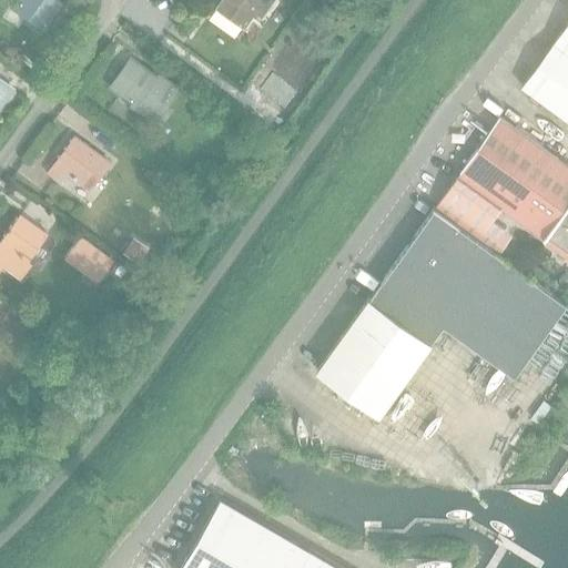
[(60,4),(54,0),(20,0),(12,11),(40,31),(60,4)]
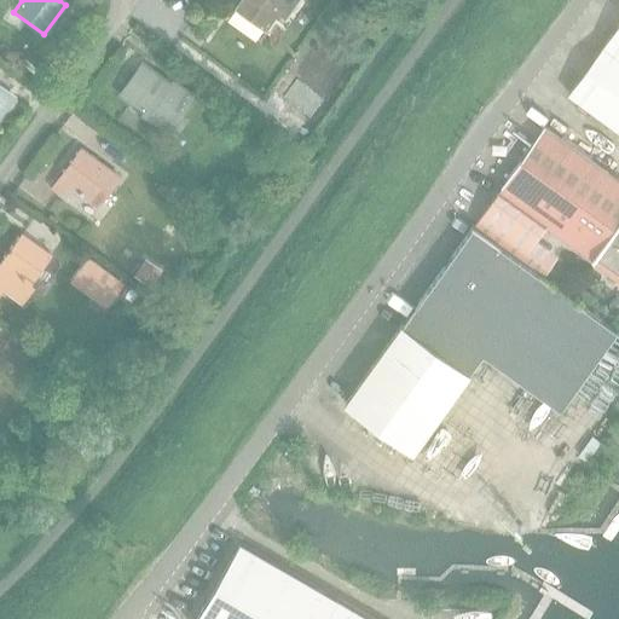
[(242,0),(236,9),(266,30),(288,0),(242,0)]
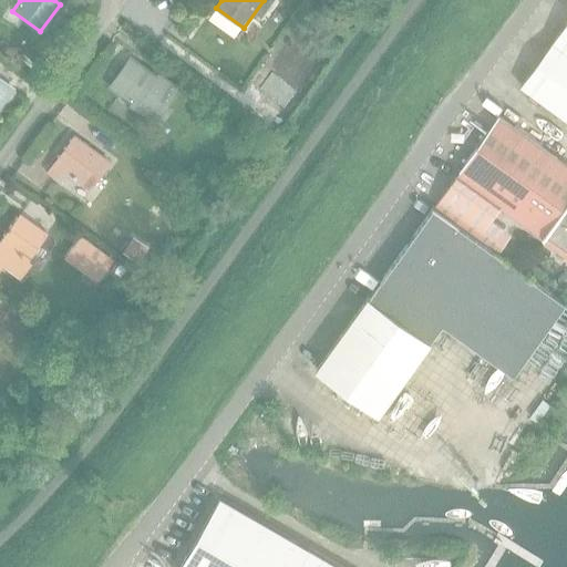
[(566,120),(566,24),(522,88),(566,120)]
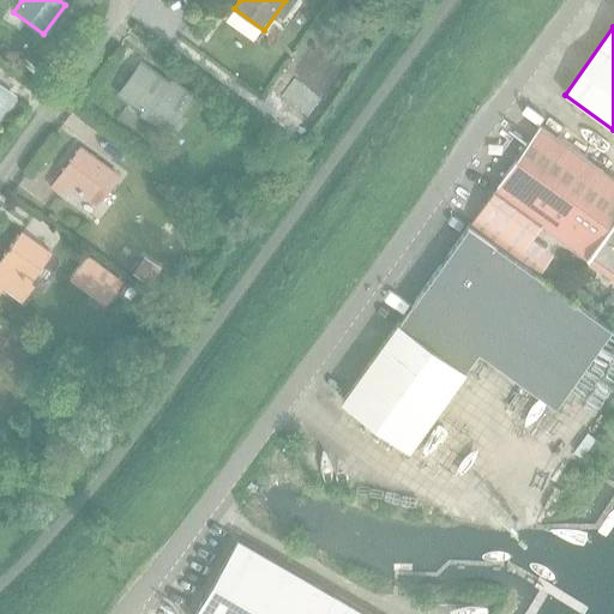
[(164,78),(163,79),(142,64),(119,95),(140,110),(137,115),(164,134),(194,95),(170,78),(168,80),(164,78)]
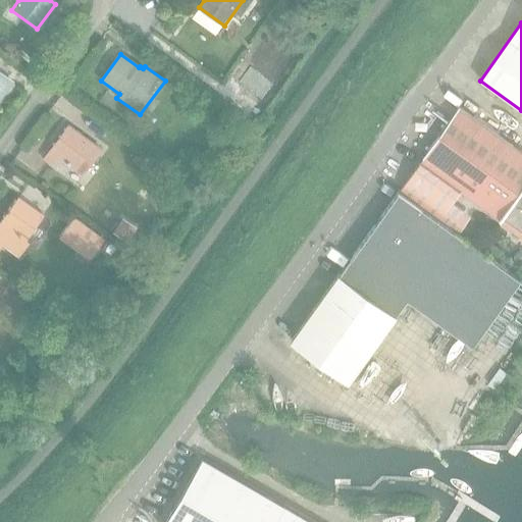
[(269,91),(246,71),(223,99),(247,118),(269,91)]
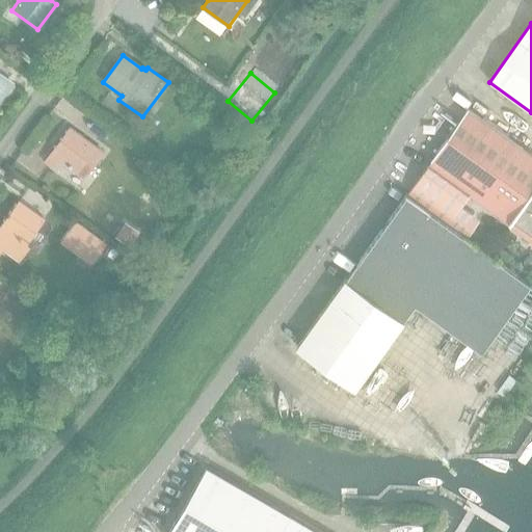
[(5,79),(0,75),(0,88),(4,92),(11,84),(5,79)]
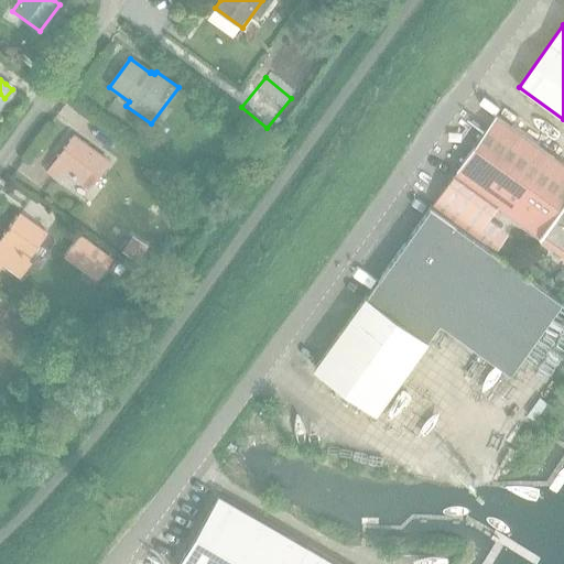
[(563,164),(498,118),(455,177),(496,206),(563,255),(563,164)]
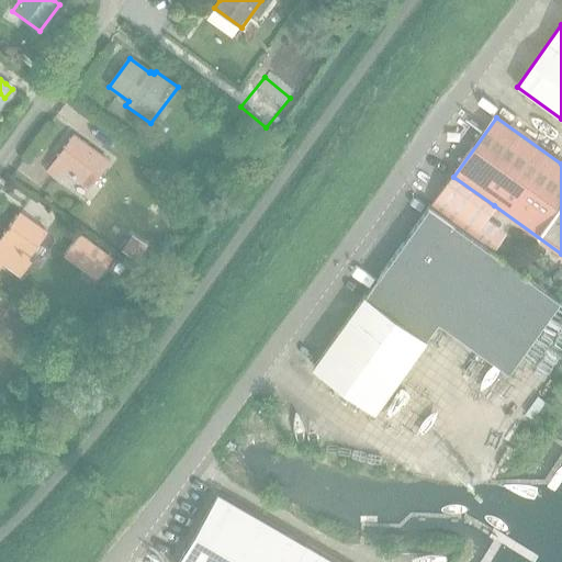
[(74,136),(54,164),(47,172),(57,180),(64,170),(81,183),(90,170),(99,177),(109,164),(100,157),(101,156),(74,136)]
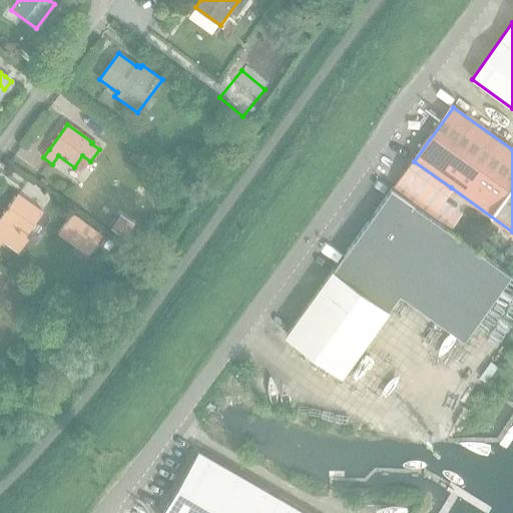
[(132,149),(127,155),(140,165),(145,158),(132,149)]
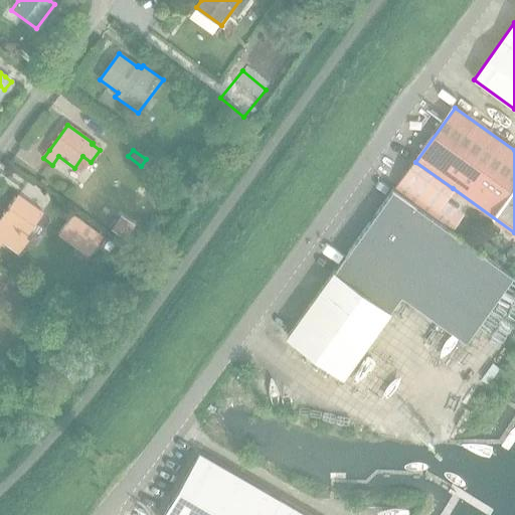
[(415,162),(399,184),(437,211),(453,188),(415,162)]
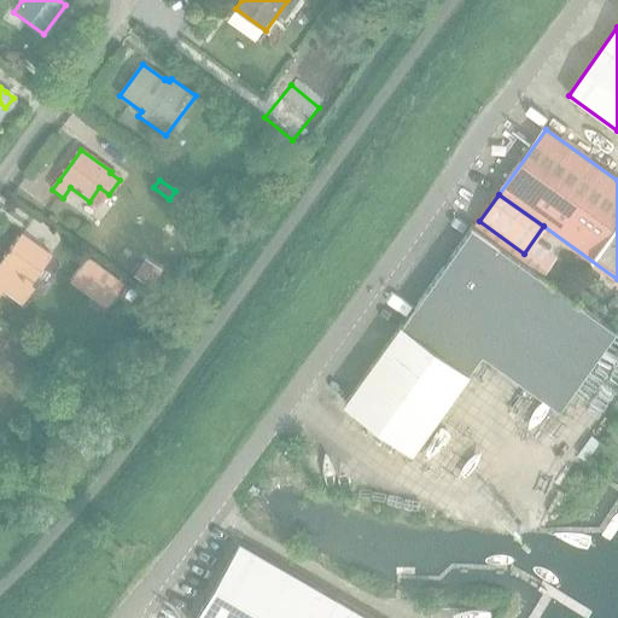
[(417,307),(484,355),(561,412),(617,332),(473,228),(417,307)]
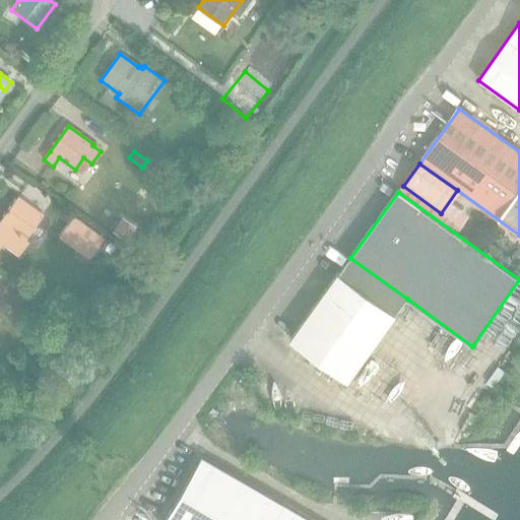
[(7,229),(23,241),(42,215),(16,197),(0,219),(0,237),(1,238),(7,229)]
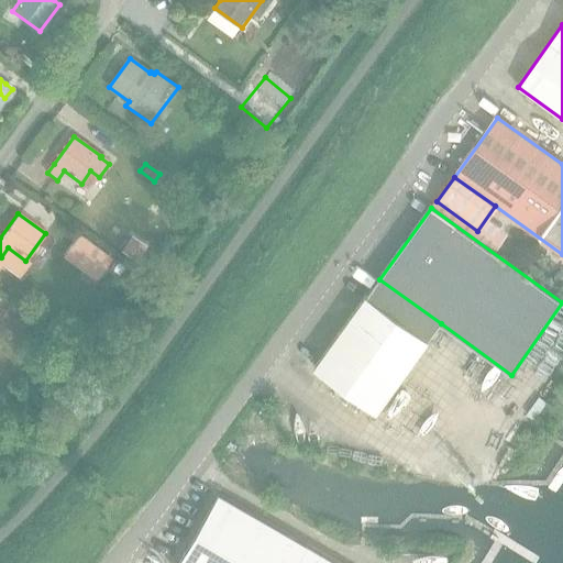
[(79,233),(63,256),(96,279),(112,257),(79,233)]
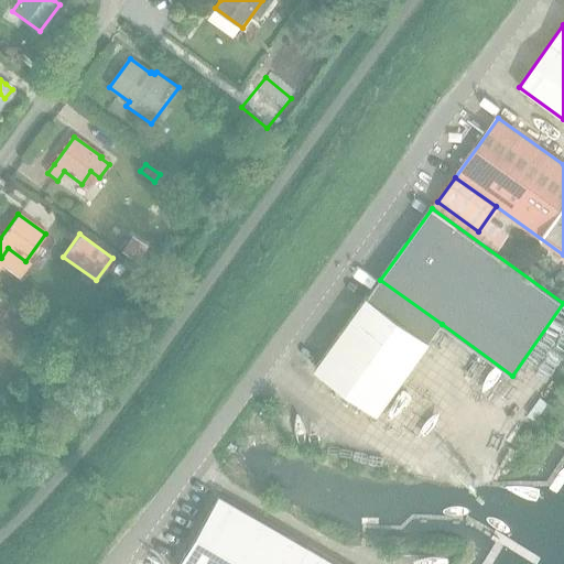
[(129,236),(120,251),(136,261),(145,246),(129,236)]
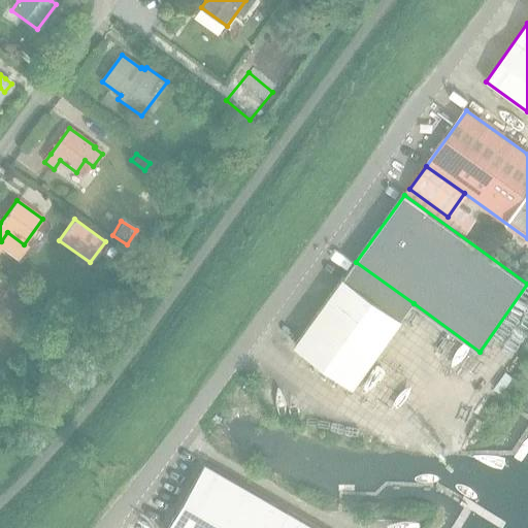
[(402,320),(414,303),(356,262),(344,277),(295,344),(354,387),(403,320),(402,320)]
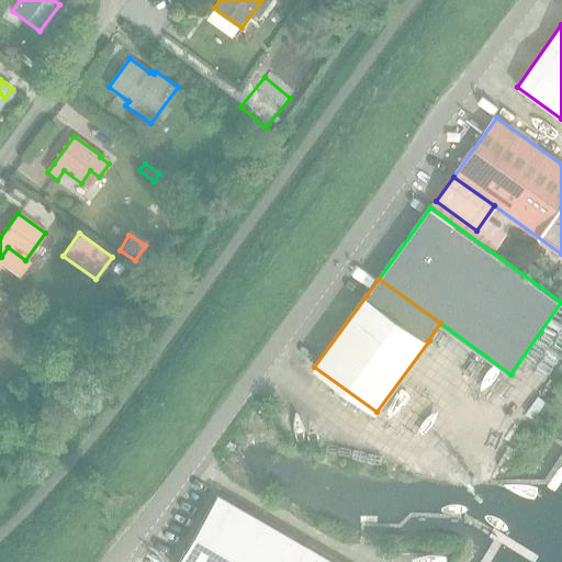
[(338,561),(220,493),(179,561),(338,561)]
